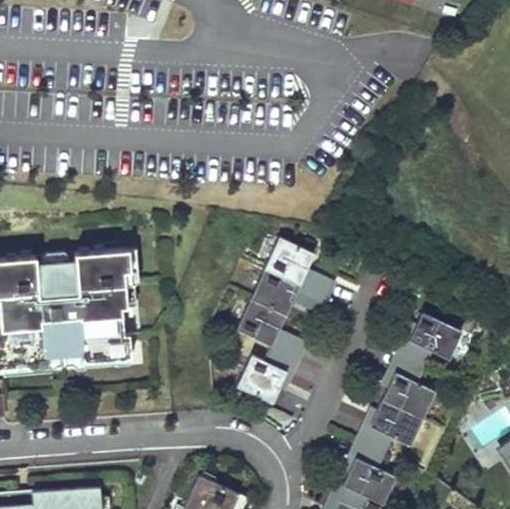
[(391,0),(416,8),(418,0),(391,0)]
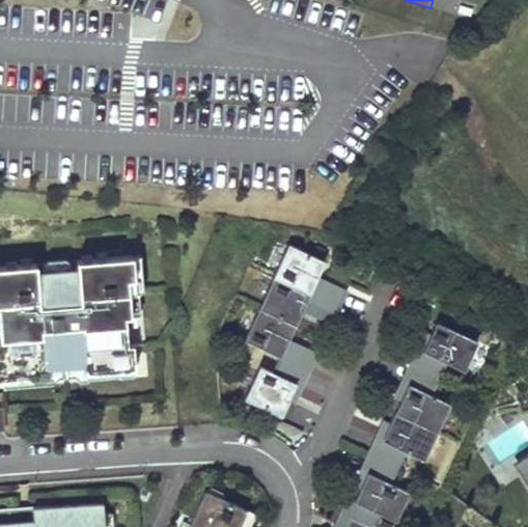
[(327,264),(290,247),(276,279),(310,296),(320,279),(327,264)]
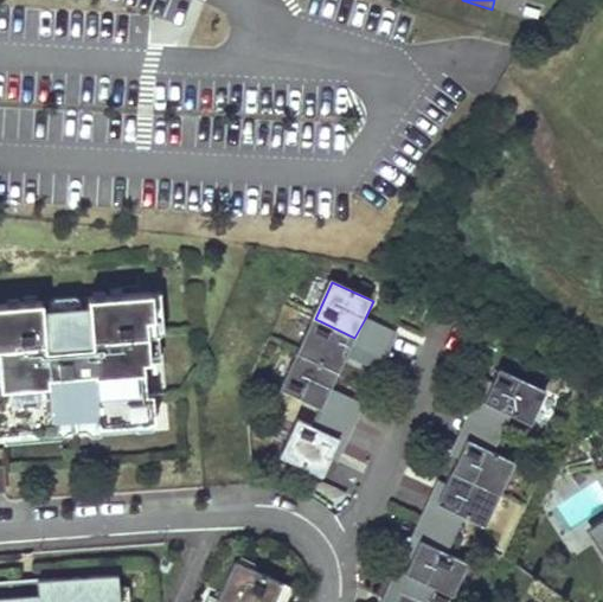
[(90,311),(44,314),(43,307),(0,309),(0,352),(12,352),(14,371),(0,371),(0,376),(1,397),(0,396),(0,437),(42,435),(53,434),(53,423),(100,420),(100,430),(154,426),(156,426),(155,414),(148,415),(145,382),(152,382),(151,357),(148,340),(156,339),(153,298),(89,302),(90,311)]
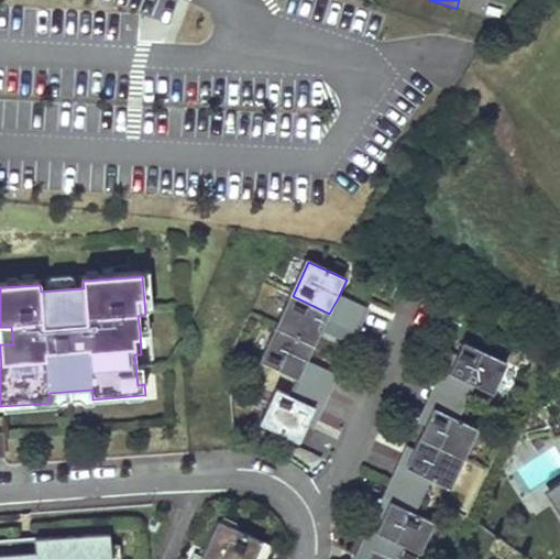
[(83,281),(40,285),(41,292),(84,288),(83,281)]
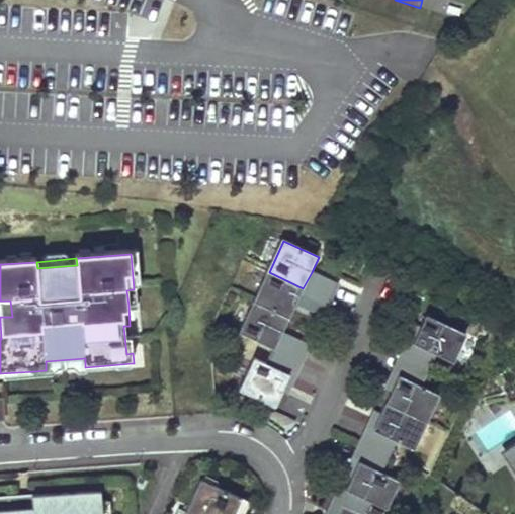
[(303,288),(269,272),(254,303),(288,319),(295,305),(303,288)]
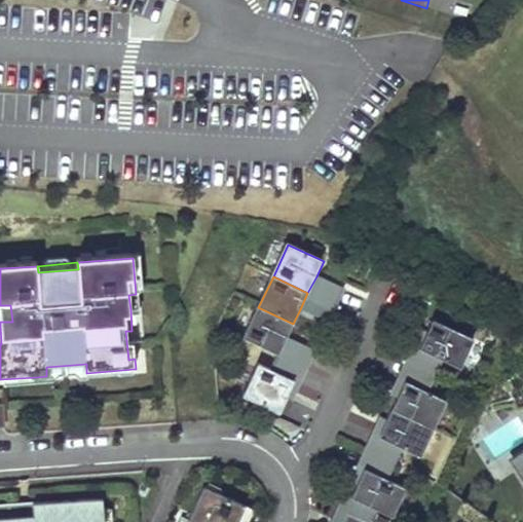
[(336,307),(345,290),(316,276),(307,293),(336,307)]
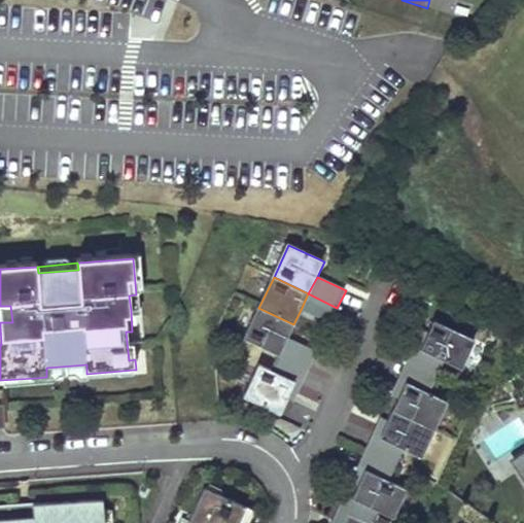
[(301,310),(329,324),(337,308),(308,293),(301,310)]
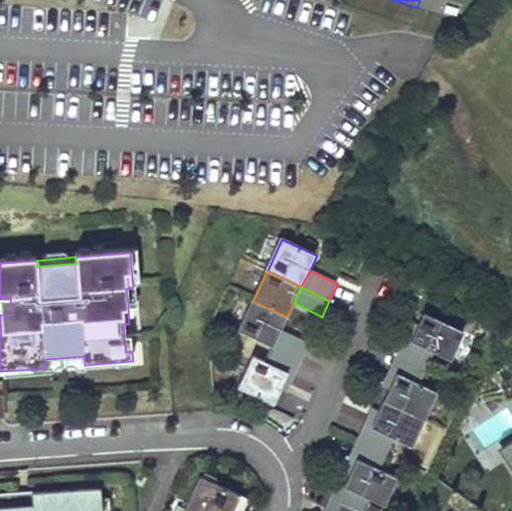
[(0,299),(0,315),(12,315),(10,299),(0,299)]
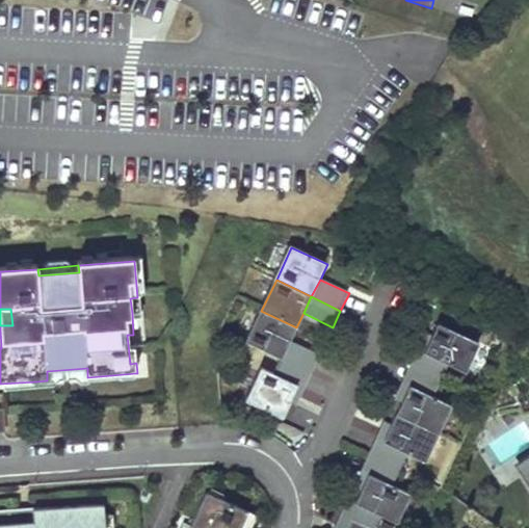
[(261,311),(245,342),(281,359),(290,342),(296,327),(261,311)]
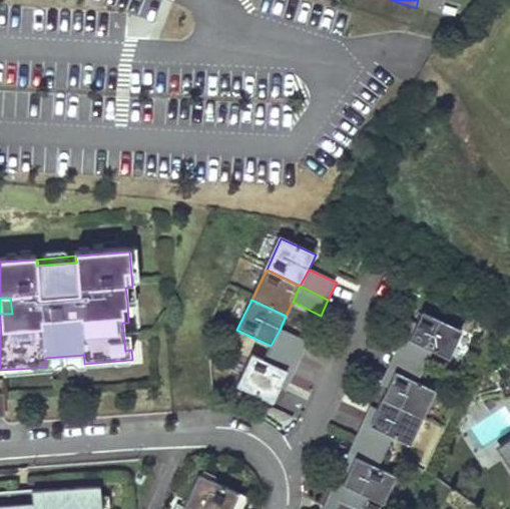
[(448,363),(461,336),(421,316),(416,327),(408,343),(431,354),(448,363)]
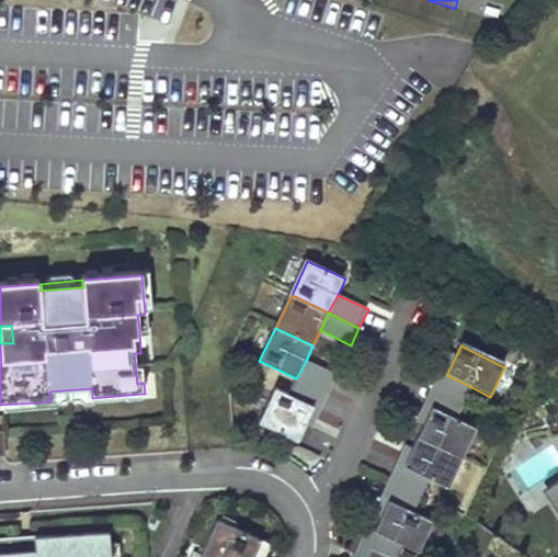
[(455,357),(448,354),(432,389),(464,405),(471,387),(446,375),(455,357)]
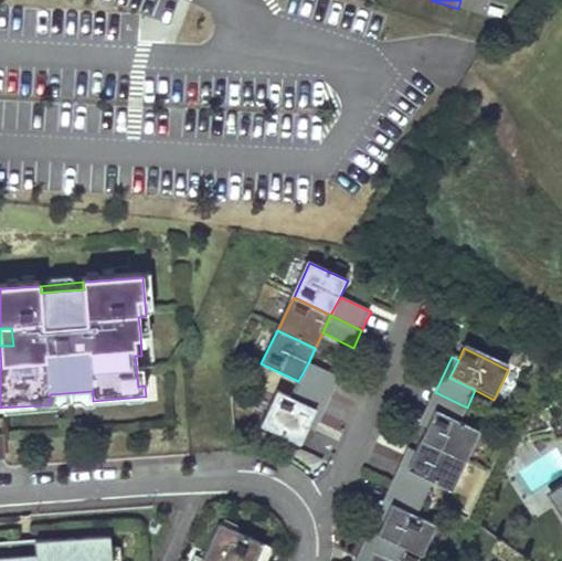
[(329,397),(339,379),(308,363),(298,381),(329,397)]
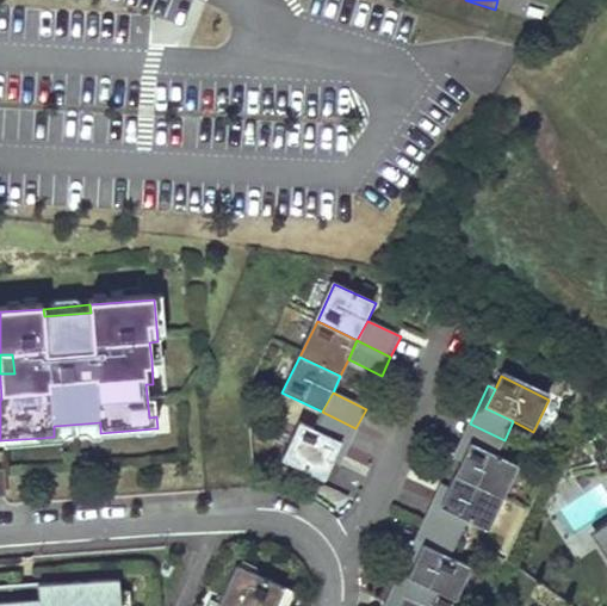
[(329,463),(338,467),(355,428),(322,412),(314,430),(340,443),(329,463)]
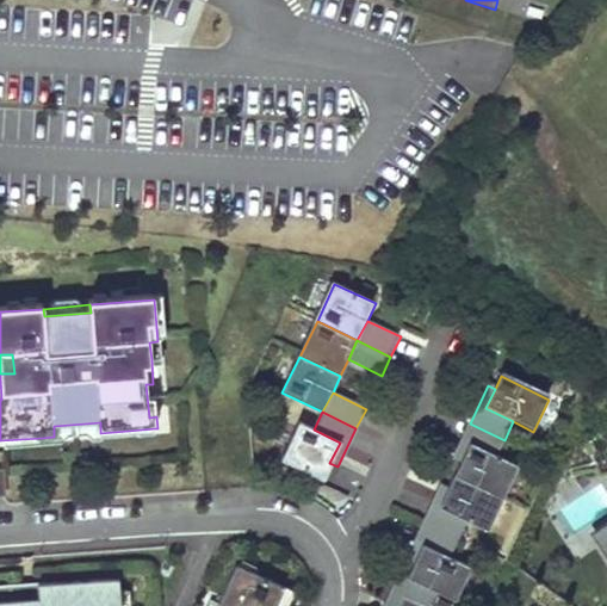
[(42,438),(42,447),(63,445),(68,439),(87,437),(93,443),(156,438),(155,428),(100,433),(100,422),(54,426),(54,437),(42,438)]
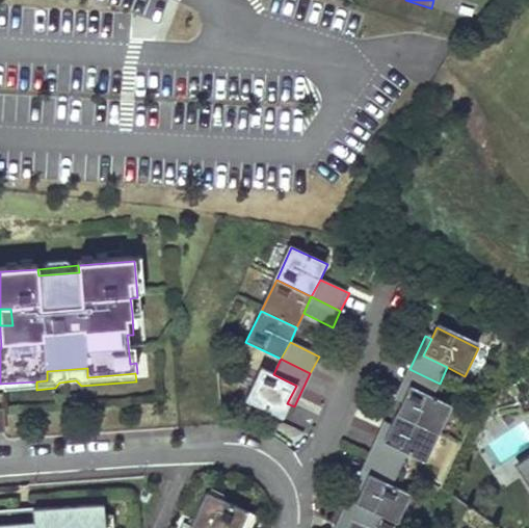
[(260,368),(244,400),(280,418),(287,403),(296,386),(273,374),(260,368)]
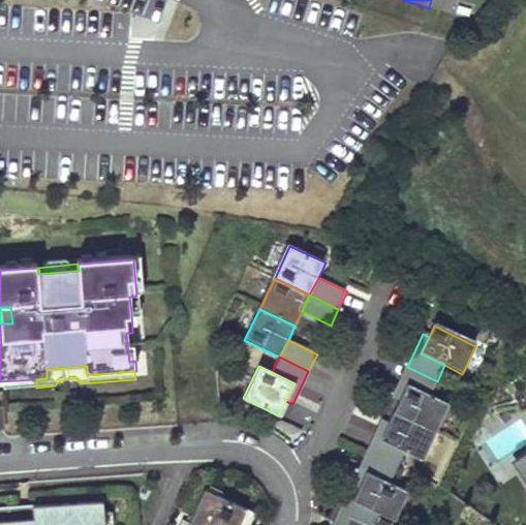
[(407,367),(392,399),(398,403),(405,385),(429,397),(437,381),(407,367)]
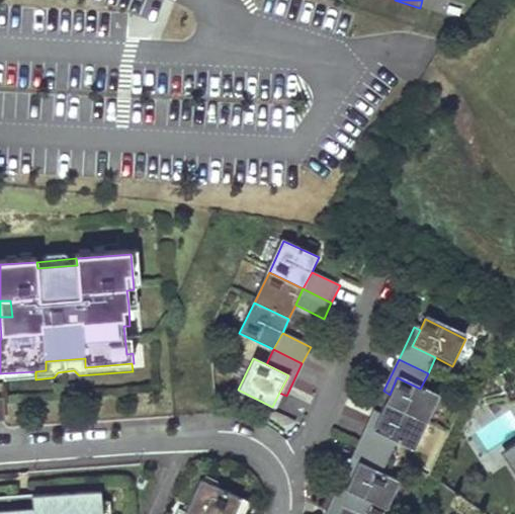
[(420,389),(397,377),(390,395),(384,406),(424,425),(437,397),(420,389)]
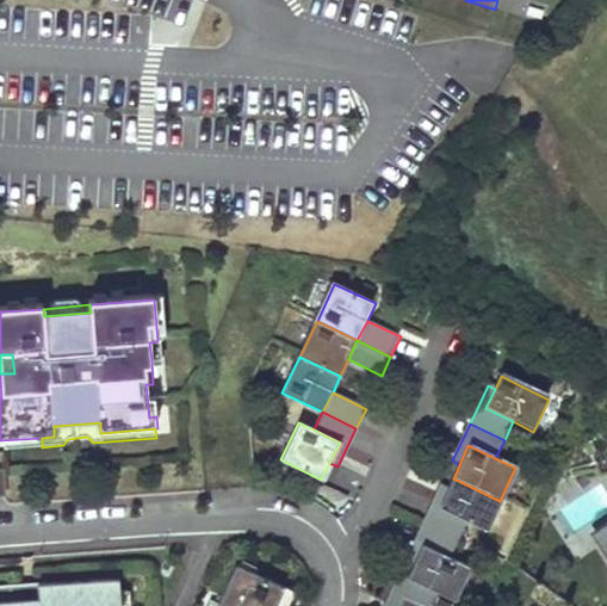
[(606,465),(592,471),(596,484),(606,480),(606,465)]
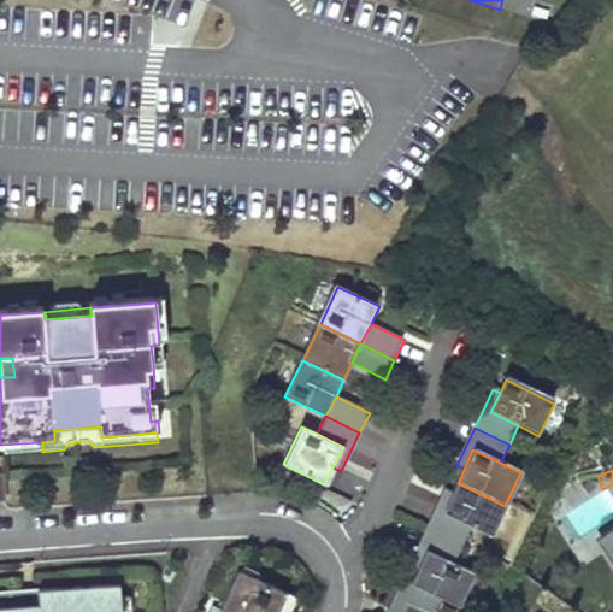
[(469,528),(489,537),(505,506),(458,483),(451,495),(442,515),(469,528)]
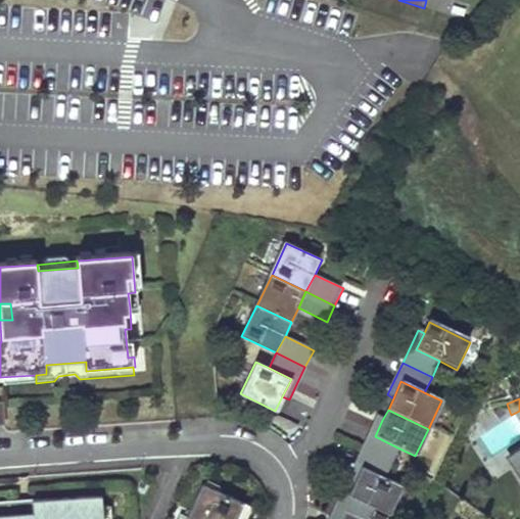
[(382,420),(376,417),(361,449),(390,463),(397,447),(375,436),(382,420)]
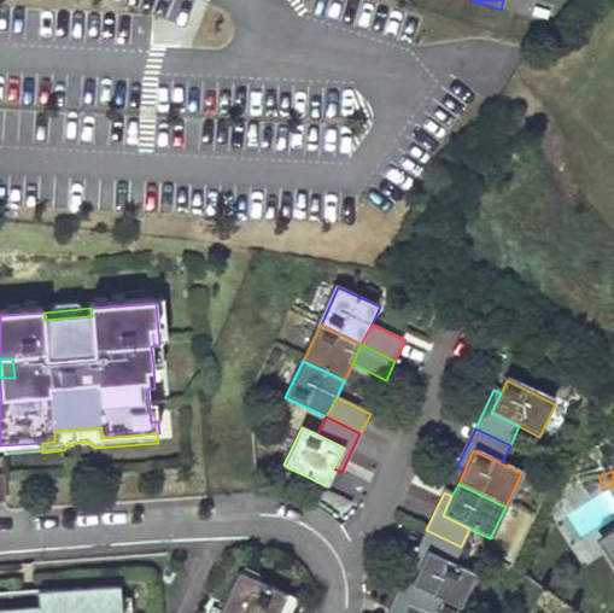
[(426,530),(407,568),(414,572),(424,553),(451,565),(461,547),(426,530)]
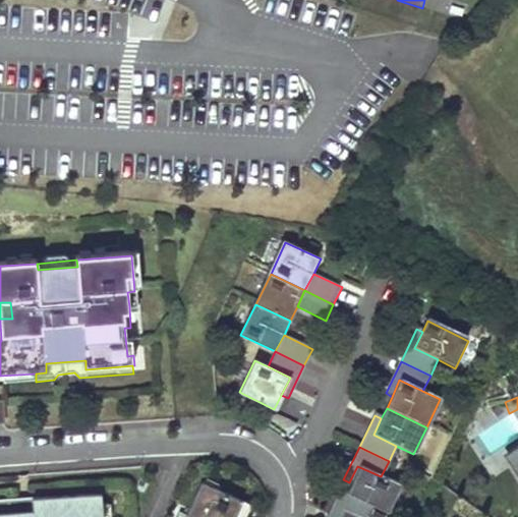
[(517,450),(502,462),(511,474),(517,469),(517,450)]
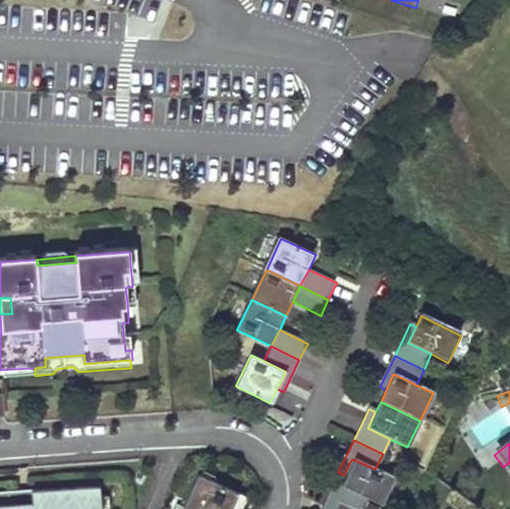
[(344,475),(339,486),(362,498),(379,506),(392,478),(375,469),(352,459),(344,475)]
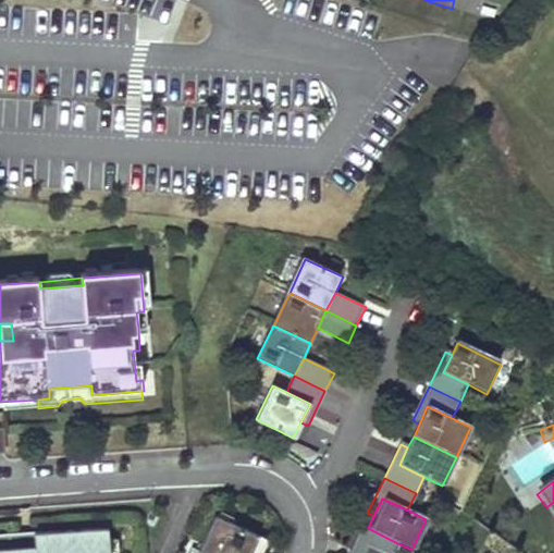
[(263,552),(270,540),(220,516),(202,552),(263,552)]
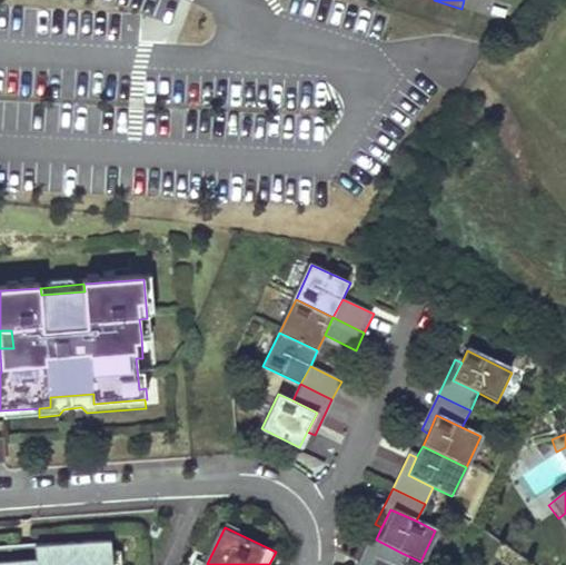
[(376,539),(369,537),(360,556),(356,564),(377,564),(378,562),(384,564),(396,564),(401,553),(376,539)]
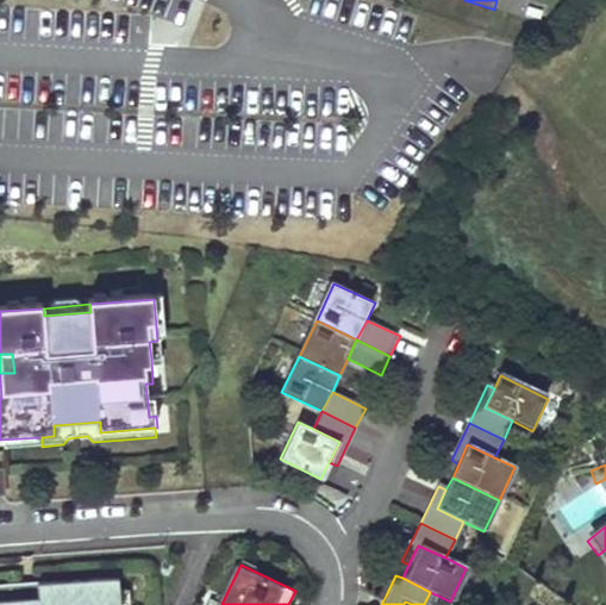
[(122,604),(122,594),(120,581),(38,587),(39,602),(23,603),(23,588),(11,590),(11,594),(0,594),(0,604),(122,604)]
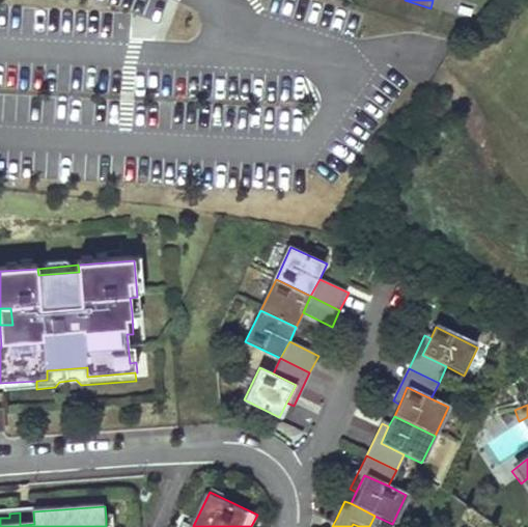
[(33,511),(20,512),(20,525),(34,524),(33,511)]
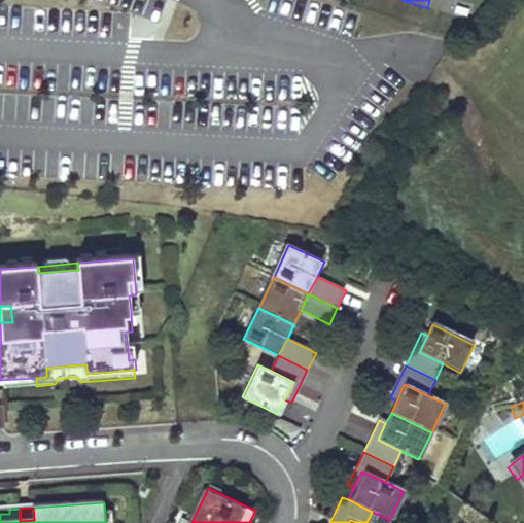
[(391,522),(392,521),(389,520),(372,512),(367,522),(355,522),(350,520),(349,522),(391,522)]
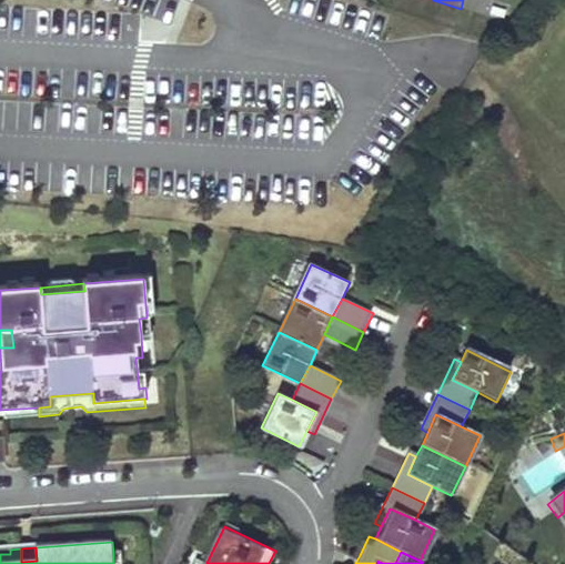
[(123,563),(122,553),(113,554),(113,563),(123,563)]
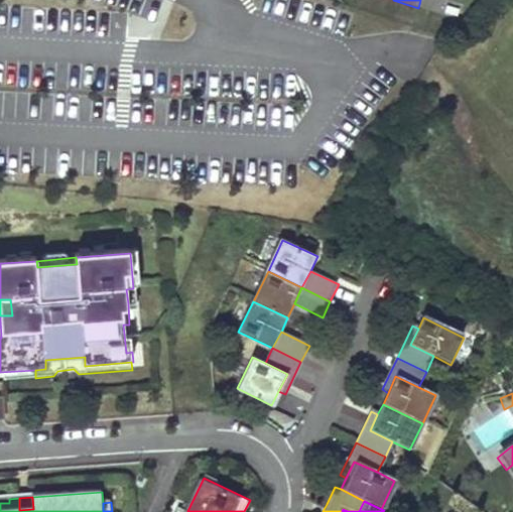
All buildings are outlined.
